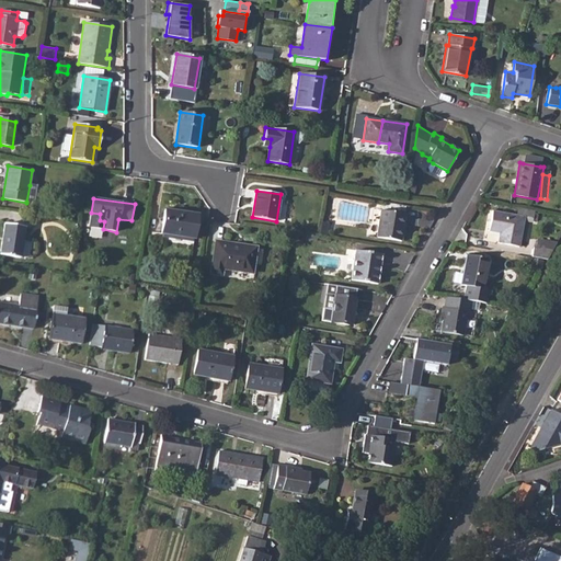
[(535,210),(518,207),(517,215),(492,210),(489,231),(500,232),(497,243),(519,247),(524,220),(533,222),(535,210)]
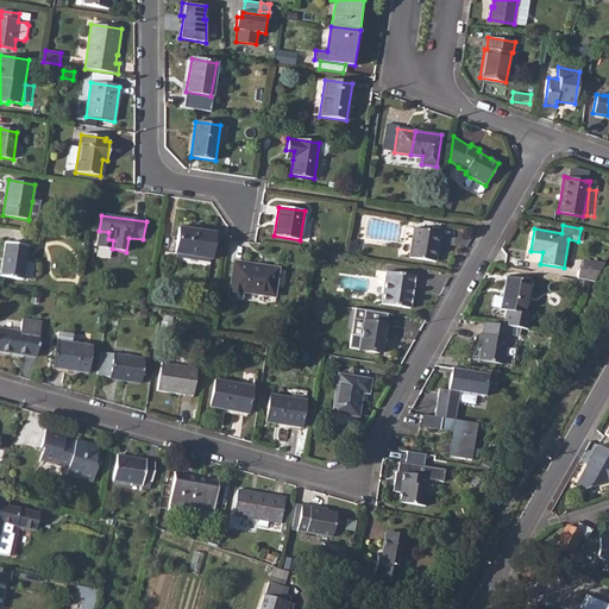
[(179,227),(175,253),(211,259),(215,233),(179,227)]
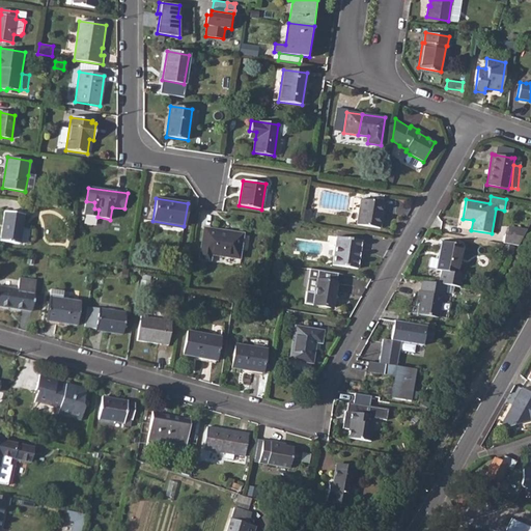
[(360,198),(356,224),(380,227),(384,202),(360,198)]
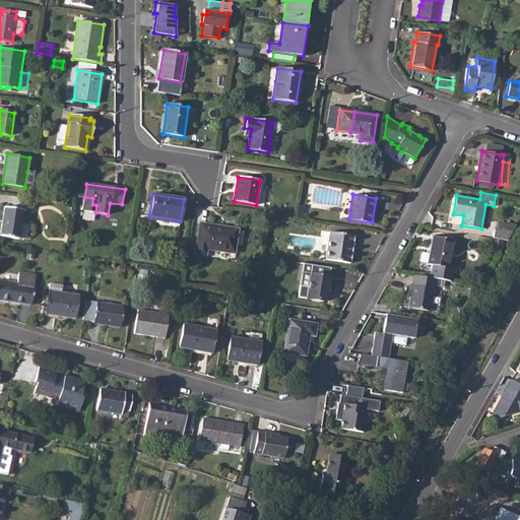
[(4,207),(0,237),(19,239),(23,210),(4,207)]
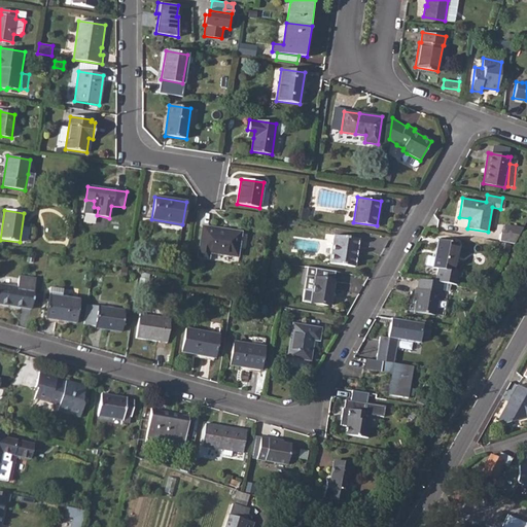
[(203,226),(198,257),(208,258),(209,252),(237,256),(238,248),(240,235),(241,232),(203,226)]
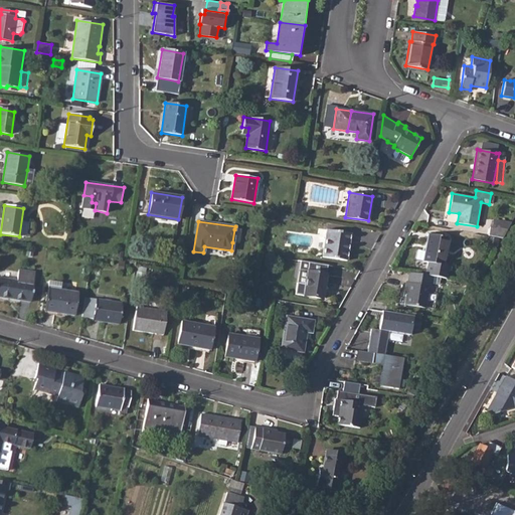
[(491,226),(489,235),(502,237),(504,228),(491,226)]
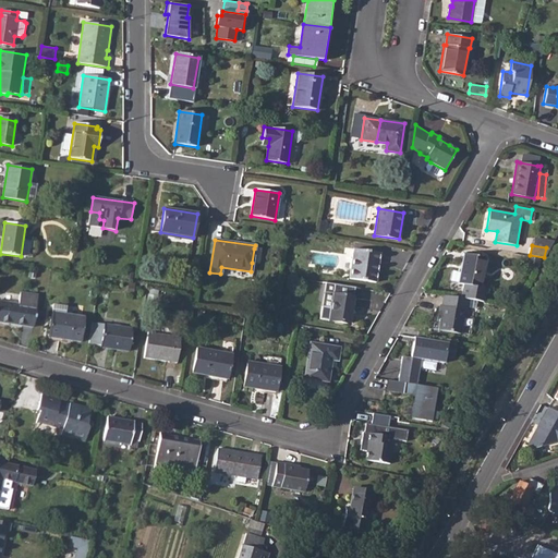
[(353,249),(349,278),(375,282),(379,252),(353,249)]
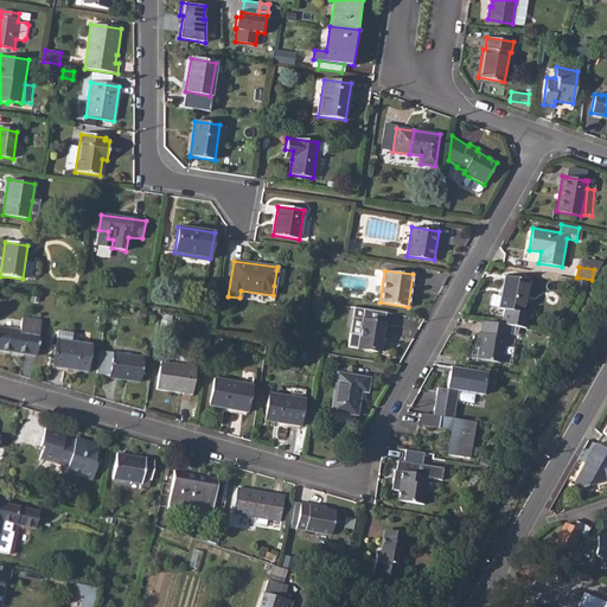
[(505,275),(498,308),(523,313),(529,280),(505,275)]
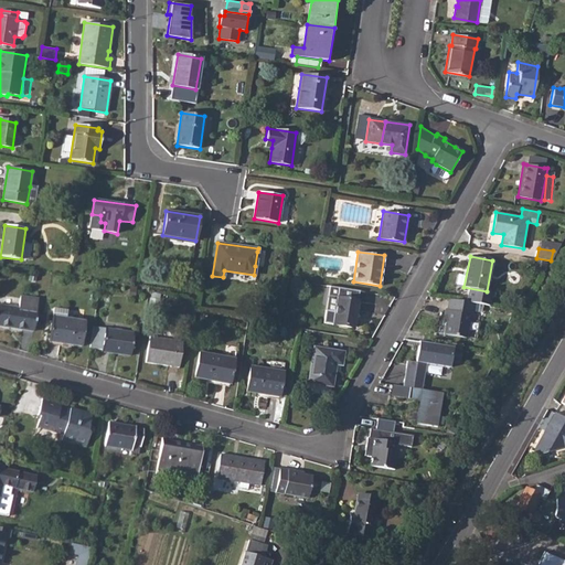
[(151,292),(149,309),(159,310),(161,294),(151,292)]
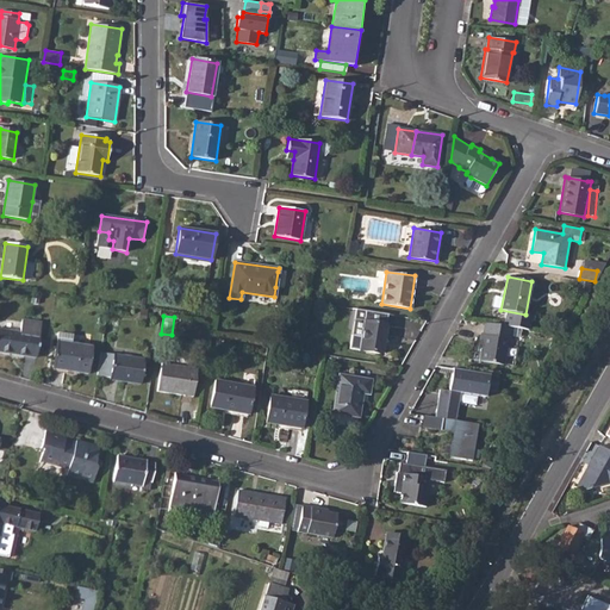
[(0,328),(0,350),(37,356),(42,322),(23,318),(20,331),(0,328)]
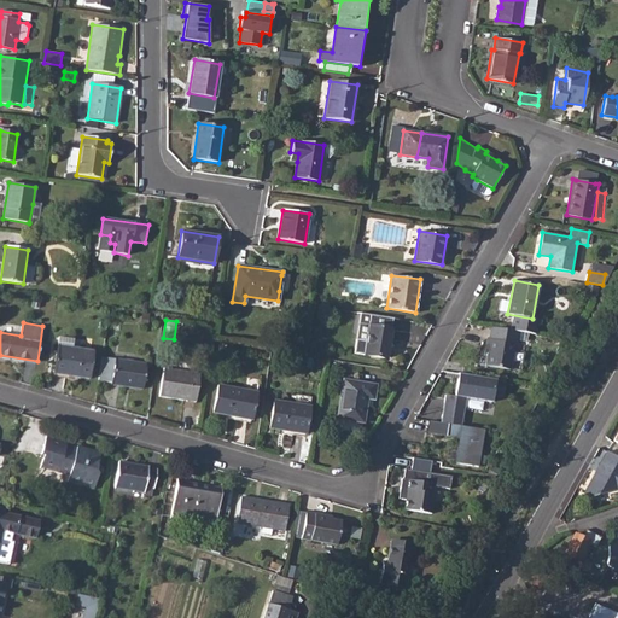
[(391,328),(368,325),(365,340),(355,338),(353,353),(386,359),(391,328)]
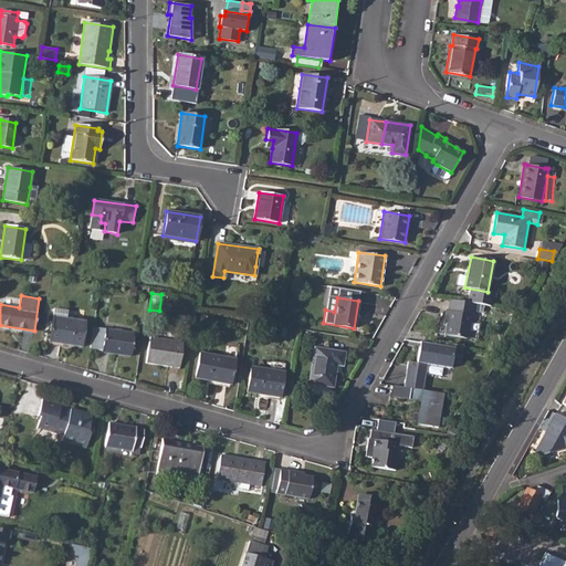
[(446,310),(444,321),(447,321),(447,324),(444,335),(468,338),(471,315),(473,315),(475,303),(450,299),(448,311),(446,310)]
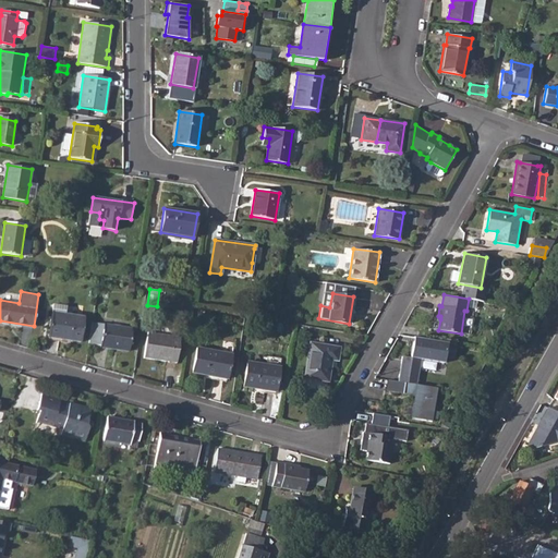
[(53,304),(48,337),(81,341),(84,317),(67,314),(68,306),(53,304)]
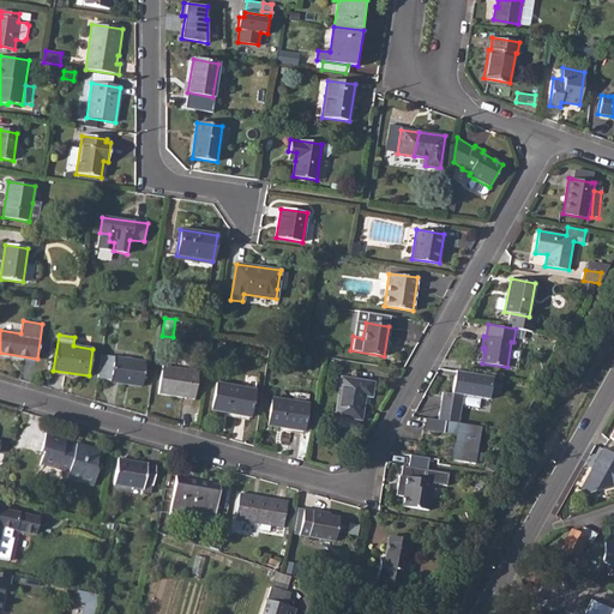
[(102,354),(98,378),(110,379),(110,381),(142,386),(145,361),(102,354)]
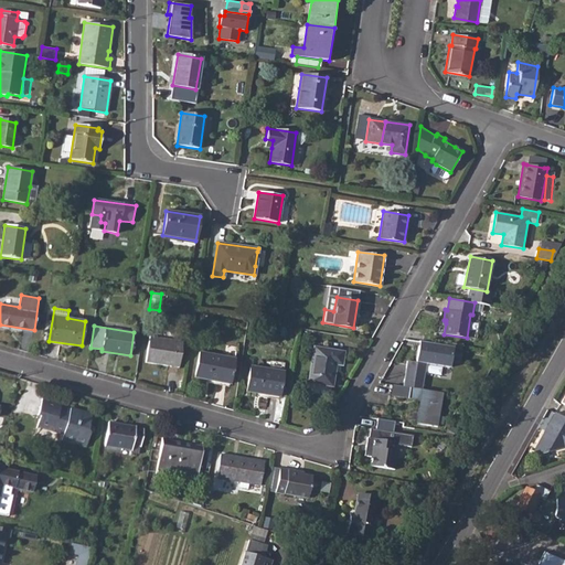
[(150,337),(147,362),(179,366),(182,342),(150,337)]
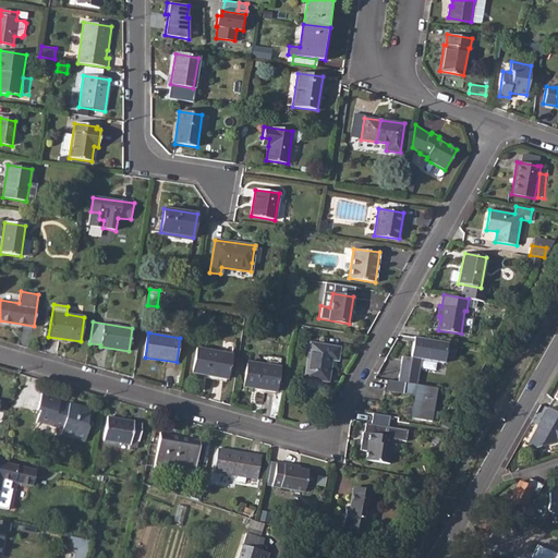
[(456,359),(459,344),(421,338),(420,343),(414,342),(412,358),(404,356),(400,376),(419,379),(422,359),(446,363),(447,356),(456,359)]
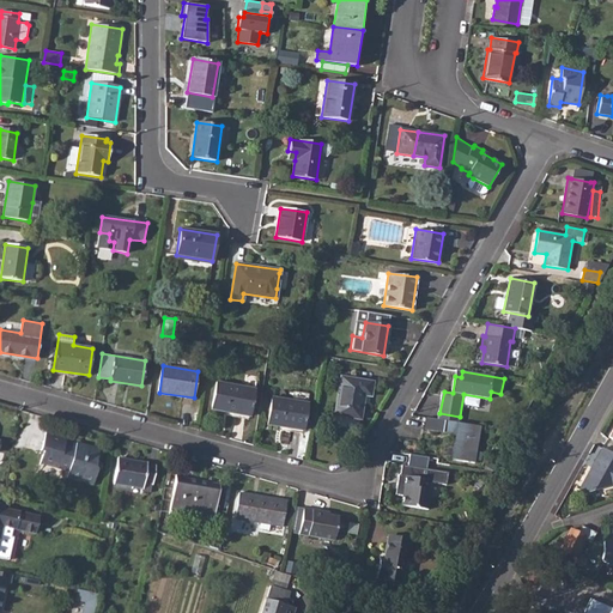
[(340,376),(334,416),(359,420),(364,395),(370,396),(372,382),(340,376)]
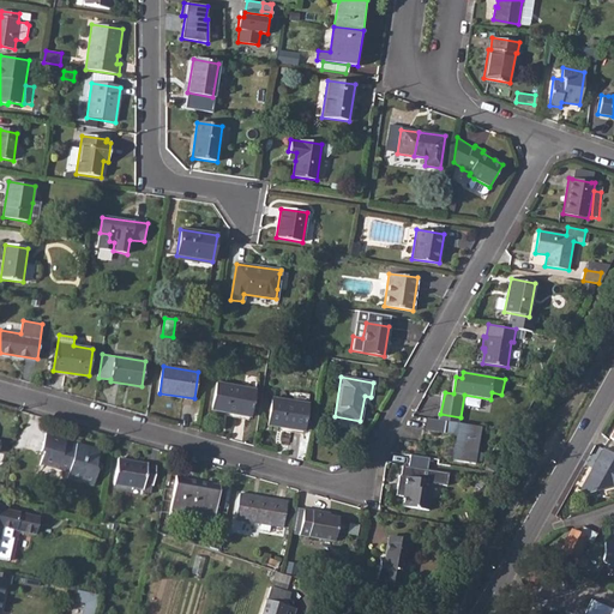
[(216,383),(212,410),(250,417),(254,390),(216,383)]
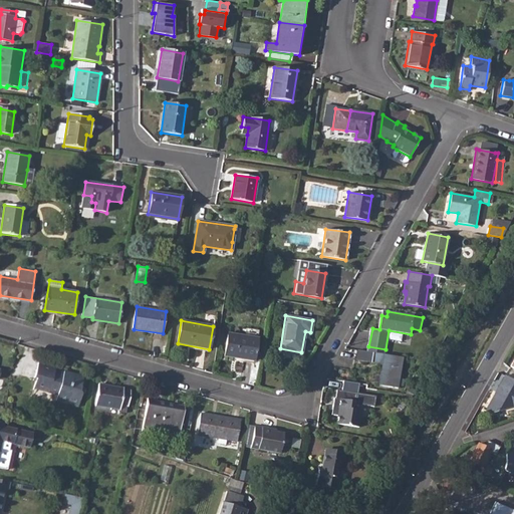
[(228,333),(224,356),(254,361),(258,338),(228,333)]
